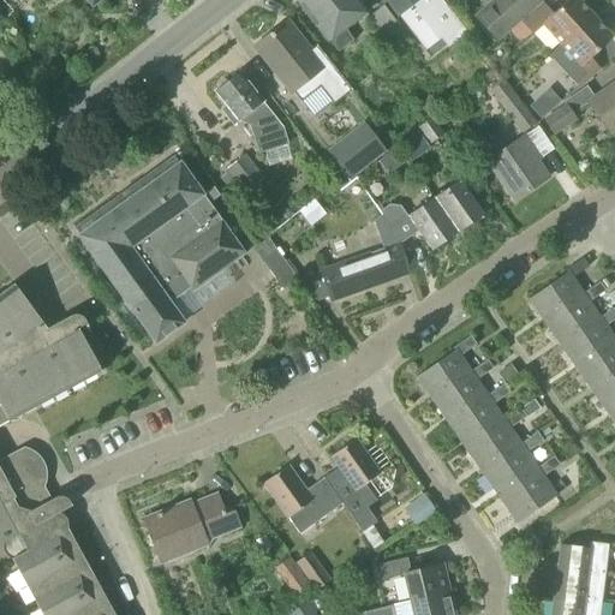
[(365,13),(354,0),(292,0),(326,43),(365,13)]
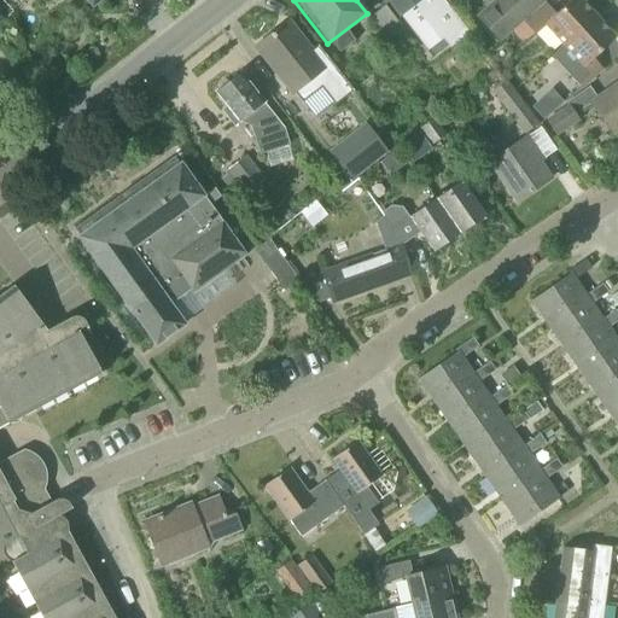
[(467,34),(441,0),(384,0),(398,18),(400,17),(426,51),(441,40),(448,48),(467,34)]
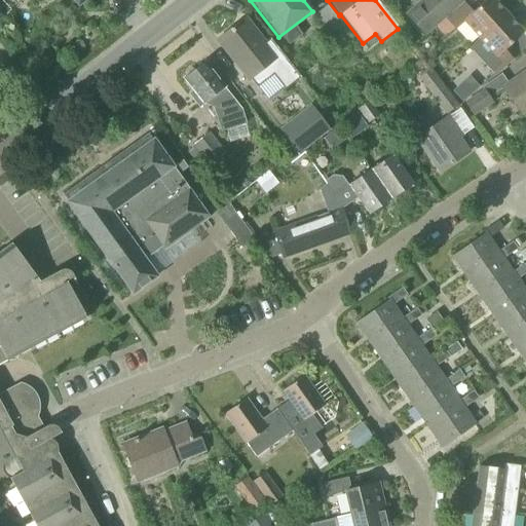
[(444,20),(463,2),(460,0),(419,0),(403,15),(423,38),(444,20)]
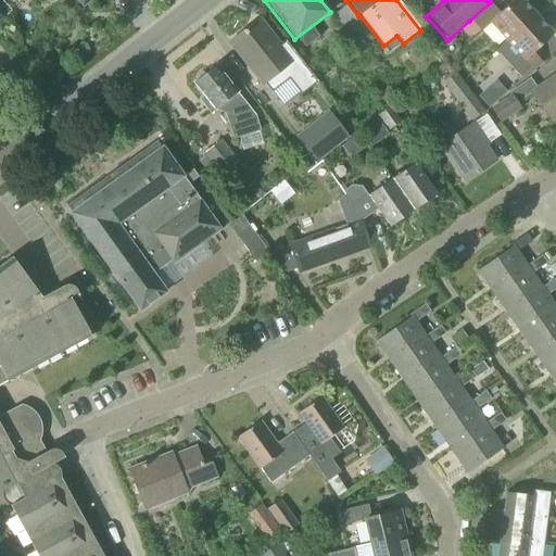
[(469,21),(480,32),(489,23),(507,42),(535,16),(520,0),(514,0),(500,13),(490,2),(469,21)]
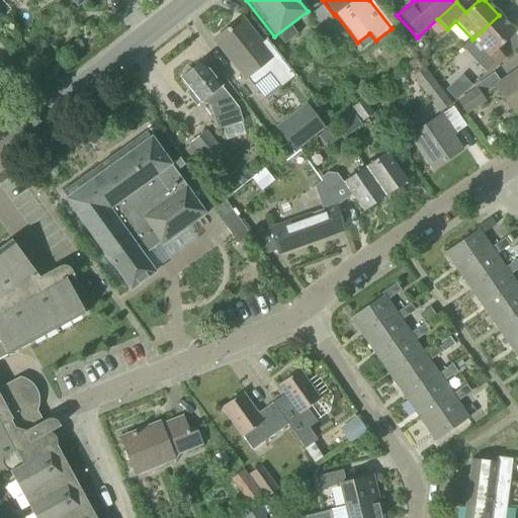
[(325,32),(336,23),(322,5),(310,14),(325,32)]
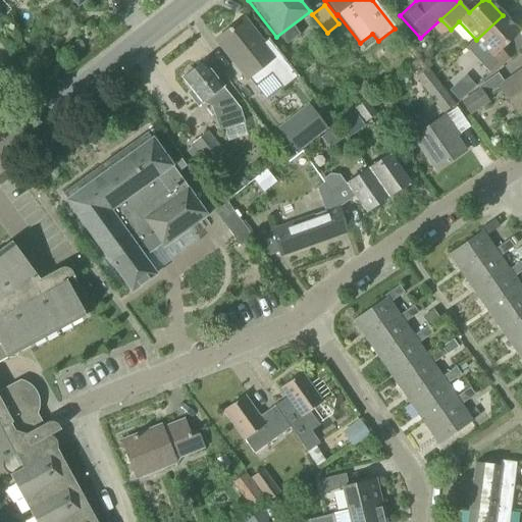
[(490,75),(508,60),(500,51),(519,34),(503,15),(476,40),(492,58),(482,67),(490,75)]
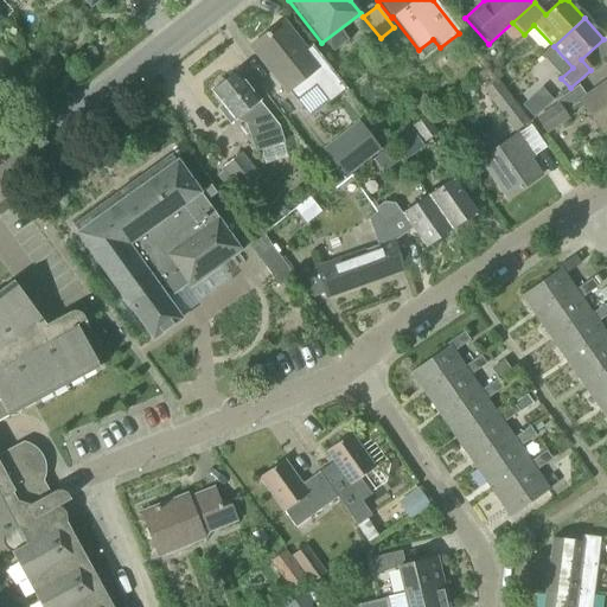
[(287,93),(318,68),(282,24),(256,45),(268,61),(273,70),(270,72),(287,93)]
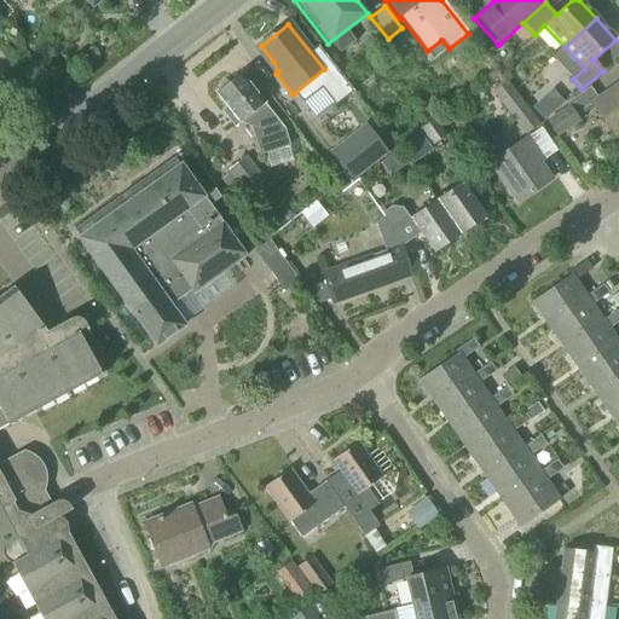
[(265,103),(242,73),(229,84),(224,82),(218,87),(218,92),(217,93),(227,108),(223,111),(235,127),(246,119),(253,128),(262,156),(290,146),(284,131),(264,104),(265,103)]
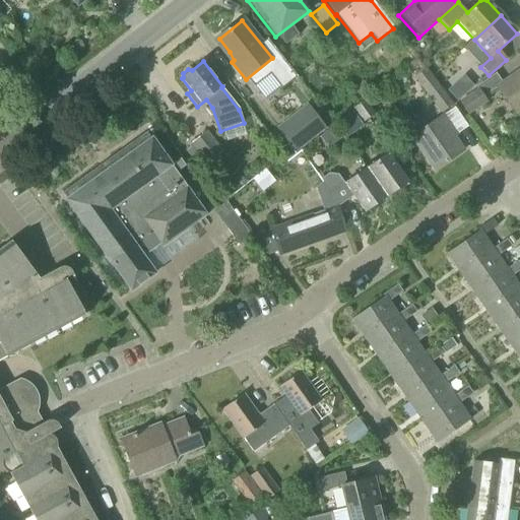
[(519,71),(497,88),(514,114),(519,109),(519,71)]
